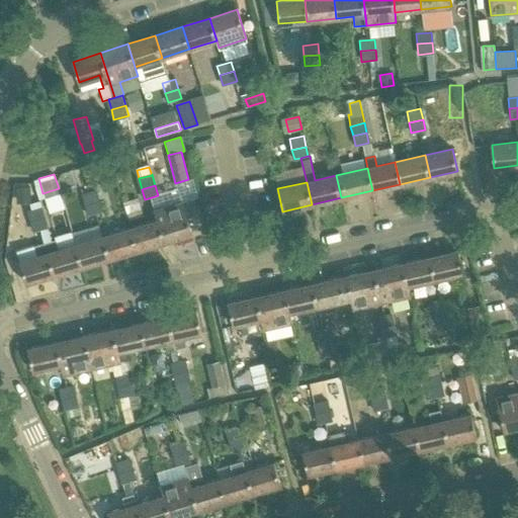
[(17,201),(30,200),(29,186),(16,187),(17,201)]
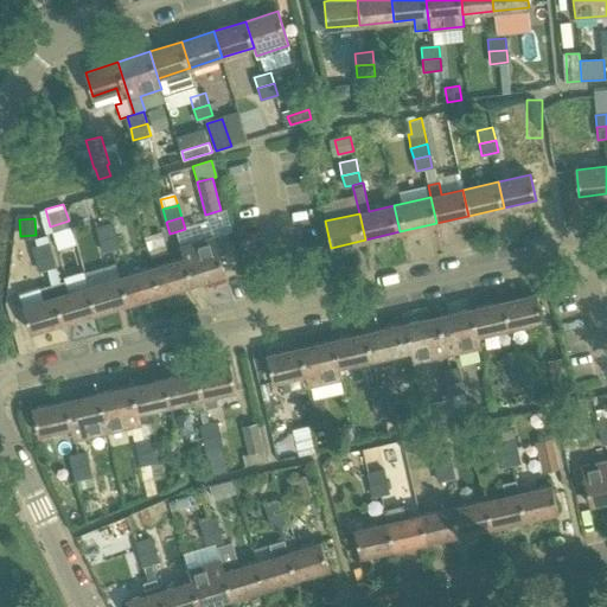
[(98,228),(102,240),(117,236),(114,223),(98,228)]
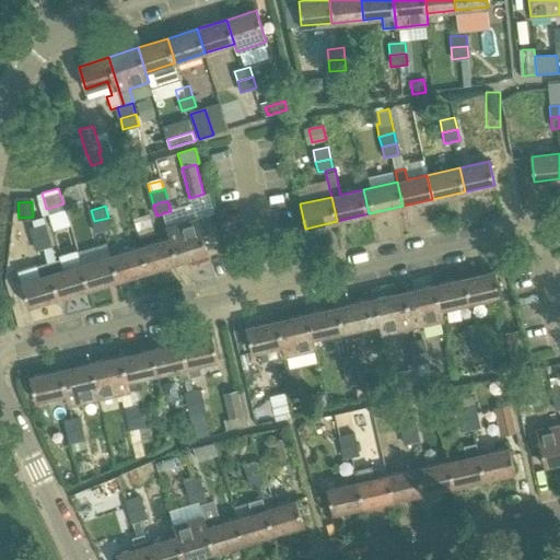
[(33,220),(34,226),(45,223),(45,222),(43,217),(33,220)]
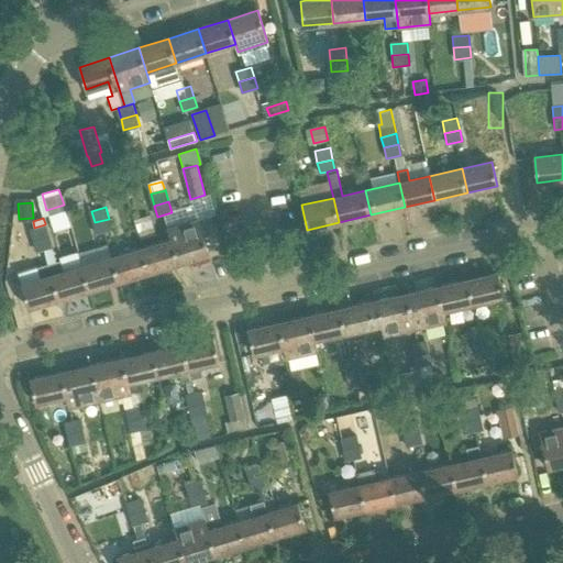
[(109,219),(95,222),(97,234),(112,230),(109,219)]
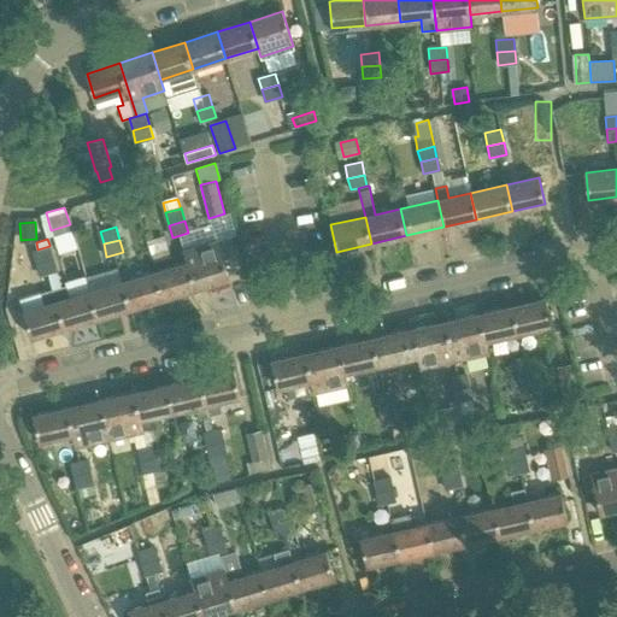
[(184,250),(188,262),(195,288),(229,278),(217,240),(184,250)]
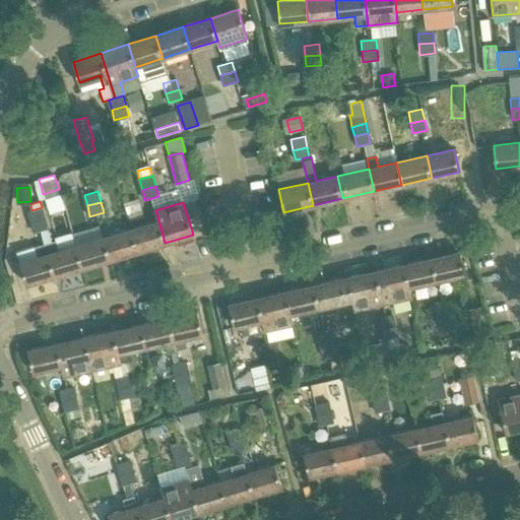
[(28,211),(31,222),(45,218),(42,207),(31,210),(28,211)]
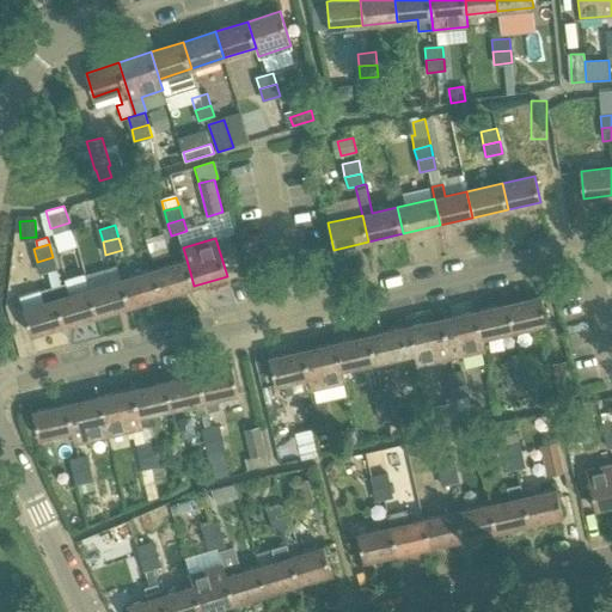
[(53,257),(37,262),(41,274),(56,269),(53,257)]
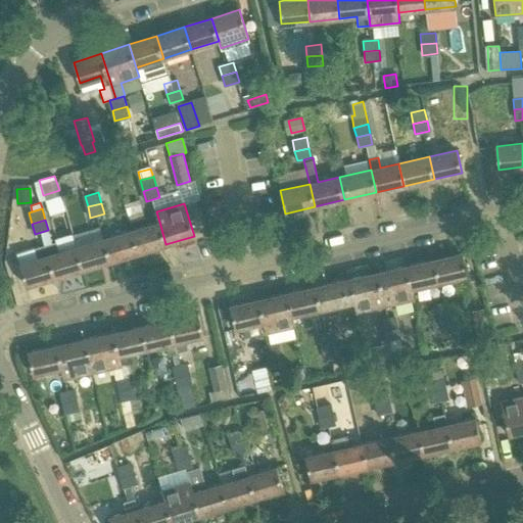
[(132,230),(139,252),(165,244),(159,222),(132,230)]
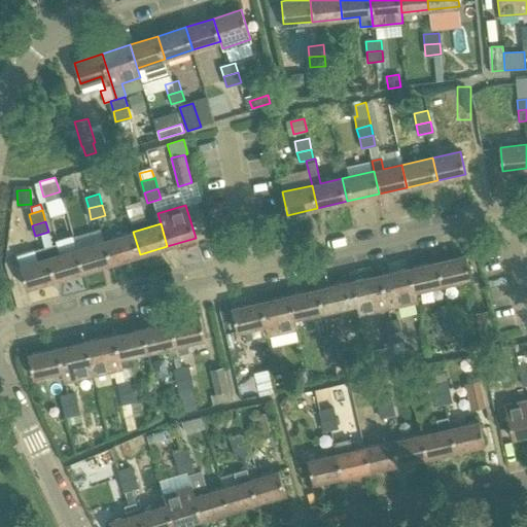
[(105,241),(111,264),(140,254),(133,232),(105,241)]
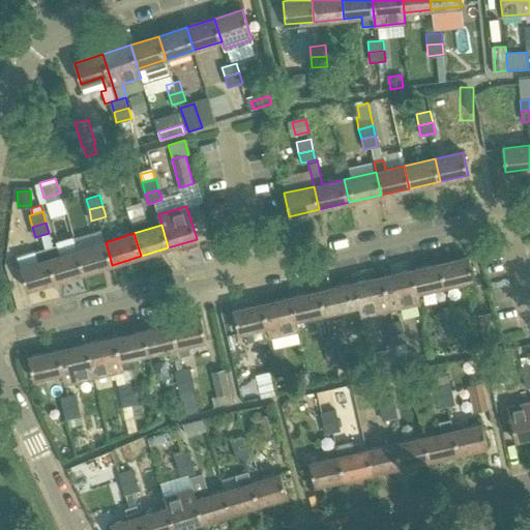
[(112,265),(106,242),(77,251),(84,273),(112,265)]
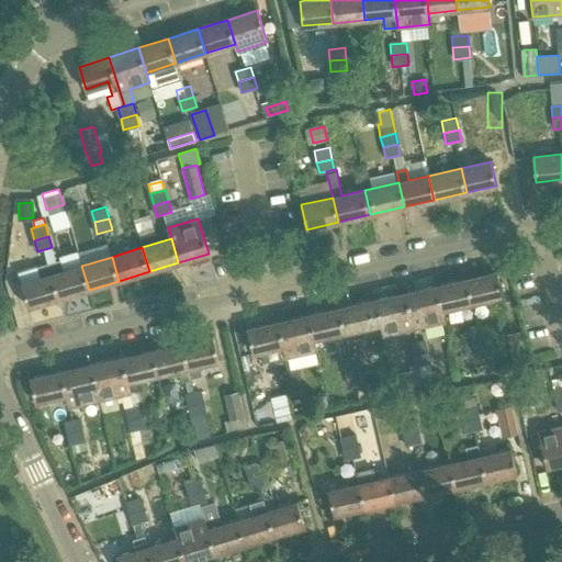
[(59,260),(48,263),(58,299),(89,290),(81,266),(63,271),(59,260)]
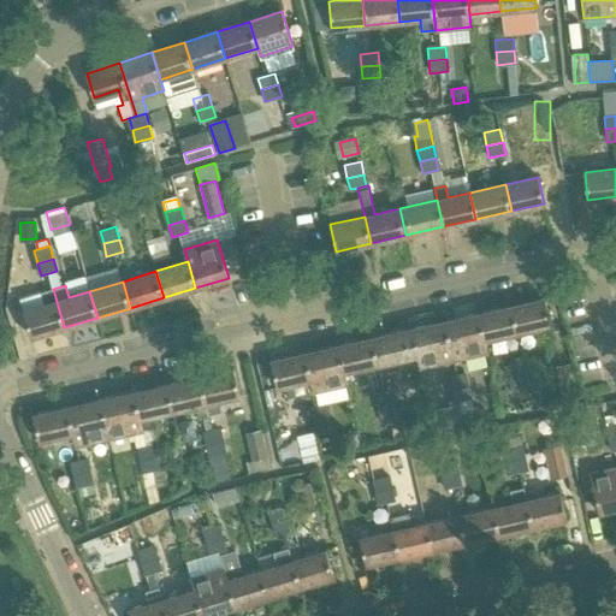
[(64,327),(53,289),(41,292),(45,304),(24,311),(31,337),(64,327)]
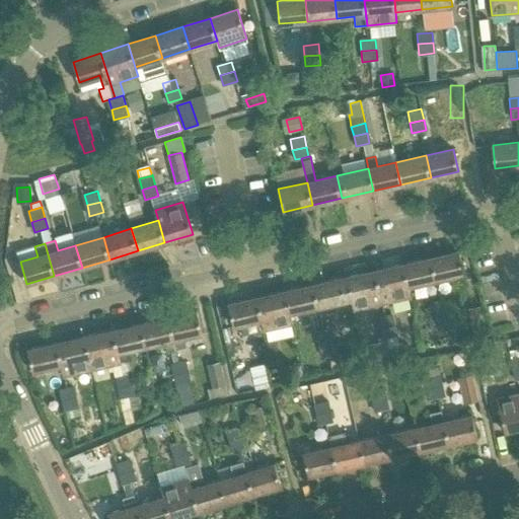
[(459,251),(431,257),(436,280),(464,274),(459,251)]
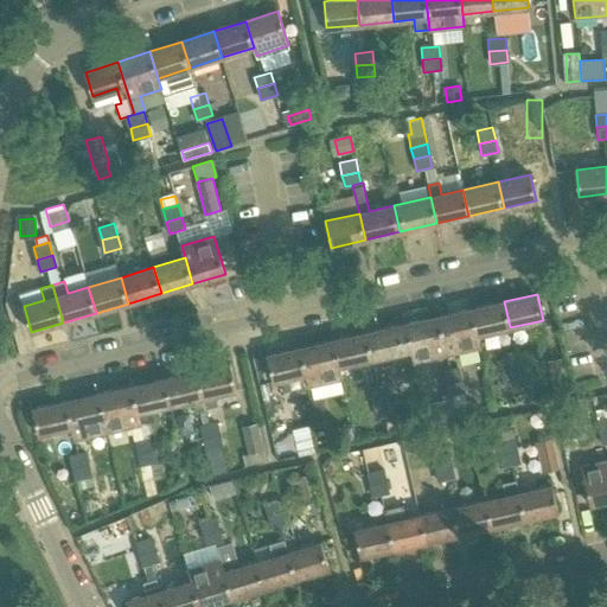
[(471,308),(477,336),(510,327),(504,301),(471,308)]
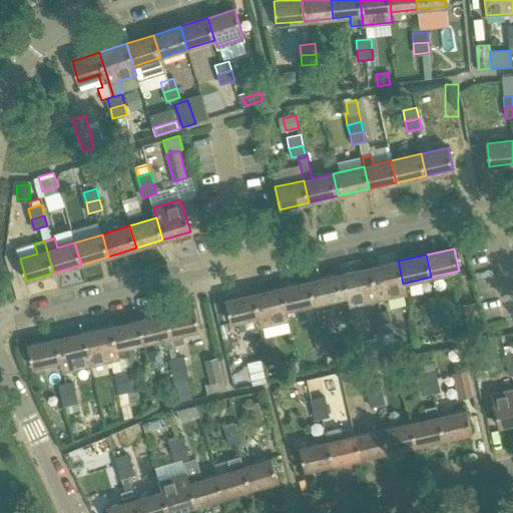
[(406,294),(403,284),(398,261),(371,268),(379,300),(406,294)]
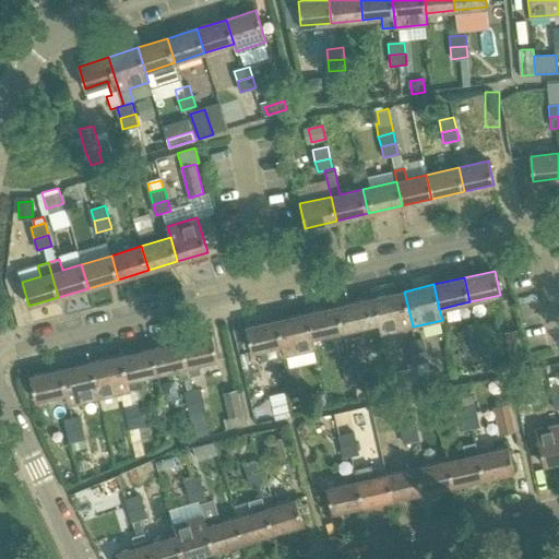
[(373,298),(379,322),(381,334),(413,326),(404,292),(373,298)]
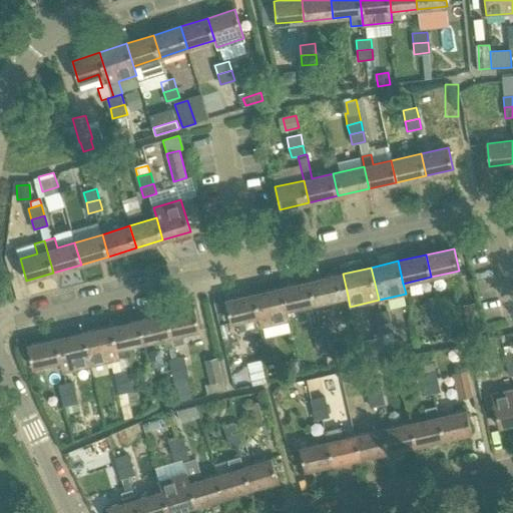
[(310,282),(315,304),(348,296),(343,274),(310,282)]
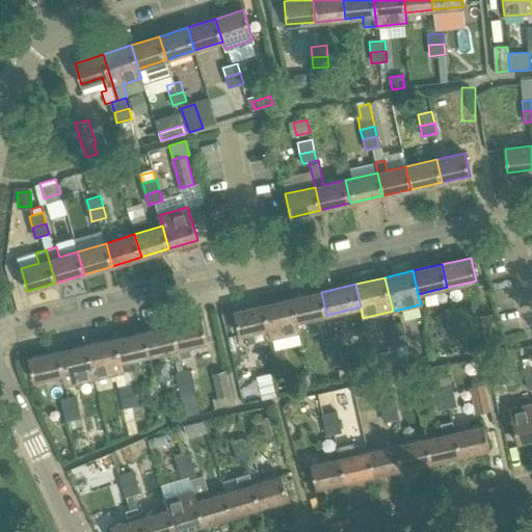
[(292,298),(297,322),(326,315),(321,292),(292,298)]
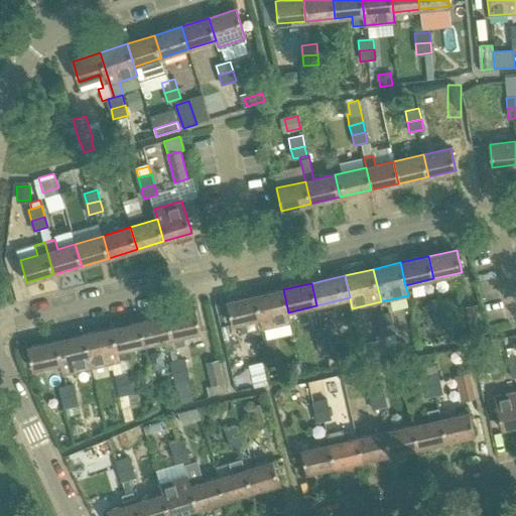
[(256,295),(261,318),(264,330),(290,323),(288,312),(283,289),(256,295)]
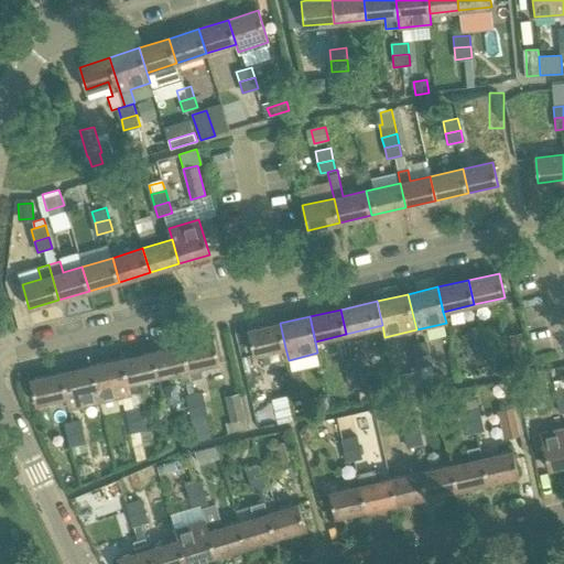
[(285,348),(280,323),(249,331),(255,355),(285,348)]
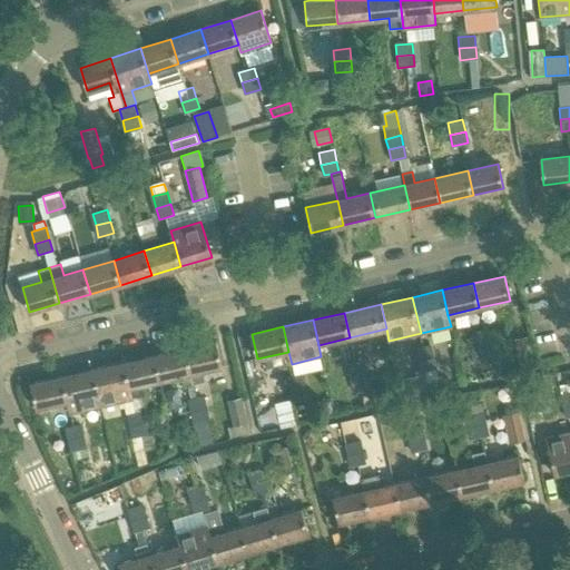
[(477,335),(480,345),(494,342),(492,332),(477,335)]
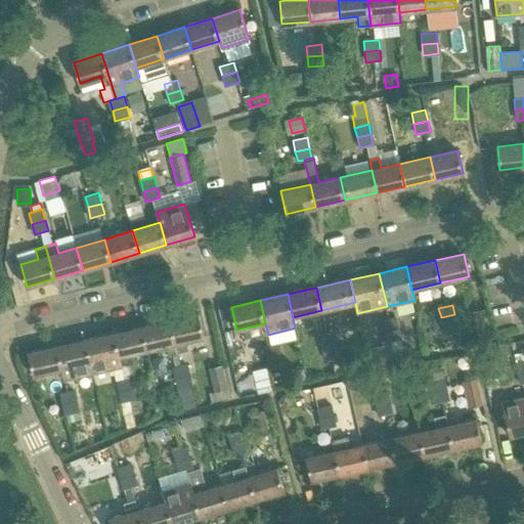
[(477,332),(486,331),(490,330),(486,309),(473,311),(477,332)]
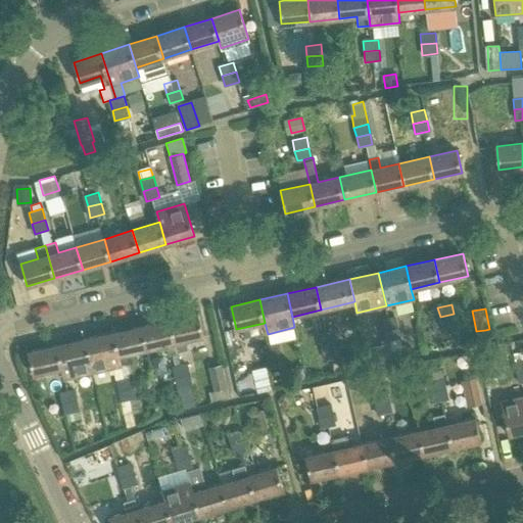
[(171,320),(178,352),(186,350),(183,341),(203,336),(198,314),(171,320)]
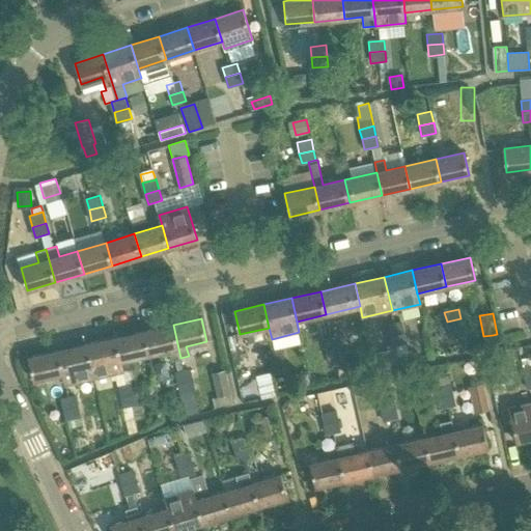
[(460,318),(447,322),(449,332),(464,329),(460,318)]
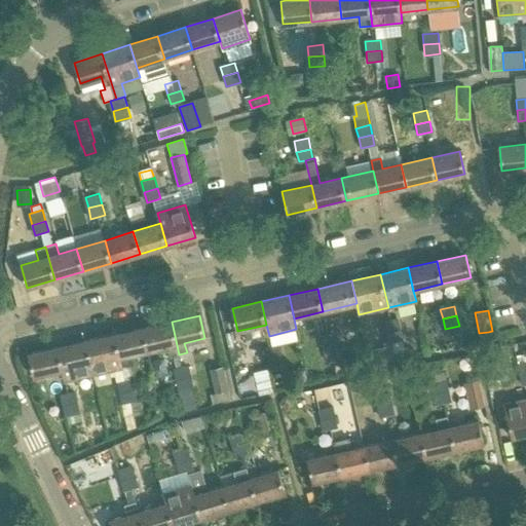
[(383,323),(385,333),(400,329),(397,320),(383,323)]
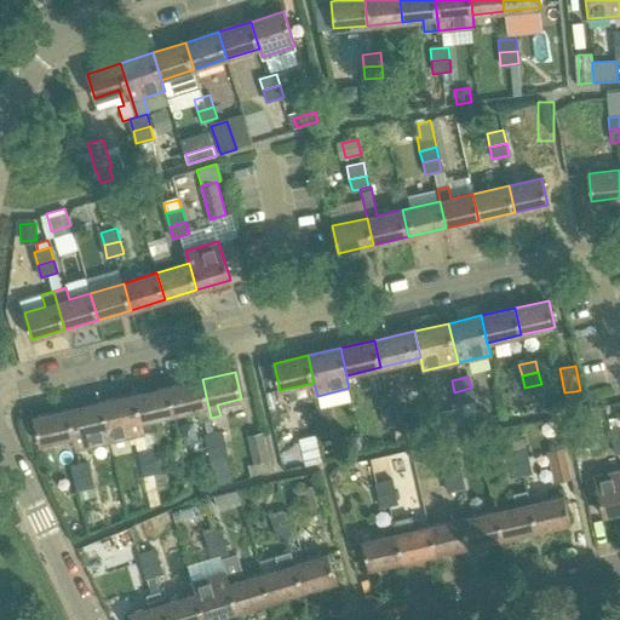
[(200,420),(211,418),(202,379),(168,386),(174,414),(197,408),(200,420)]
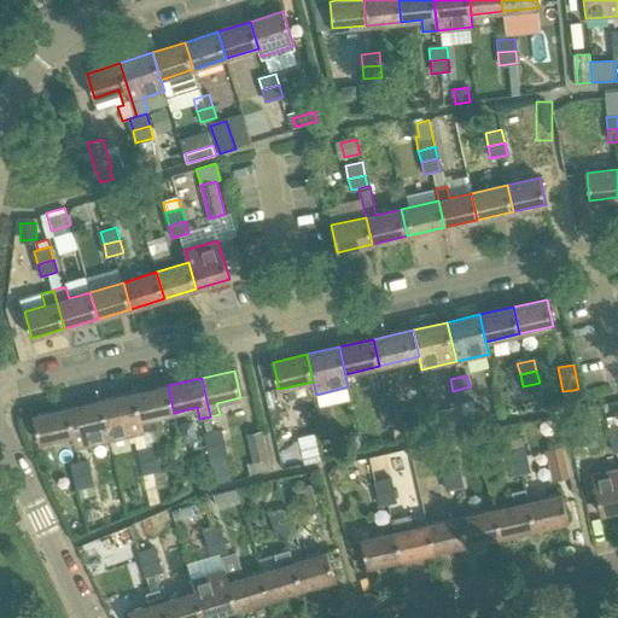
[(168,385),(134,394),(143,430),(155,427),(152,418),(174,413),(168,385)]
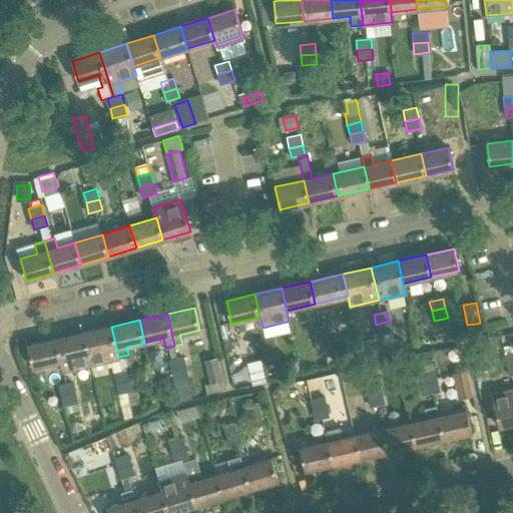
[(390,321),(376,325),(378,334),(392,331),(390,321)]
